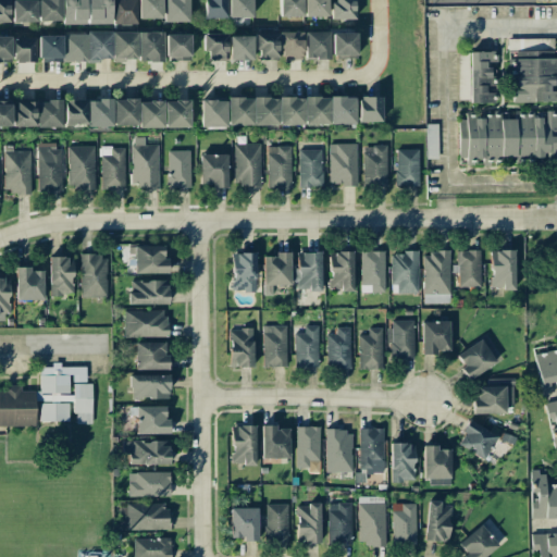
[(0,0),(0,22),(10,23),(9,0),(0,0)]
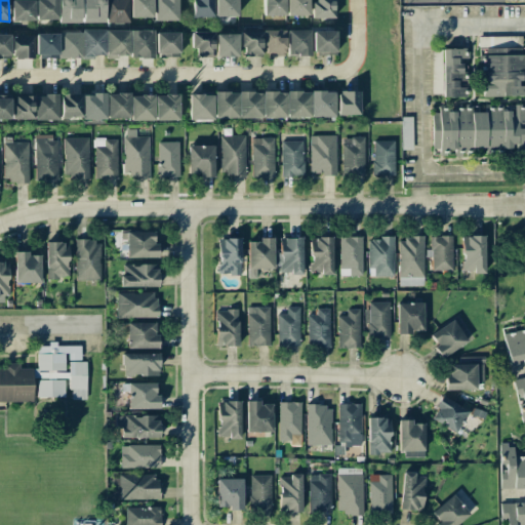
[(32,0),(17,0),(10,0),(10,22),(33,21),(32,0)]
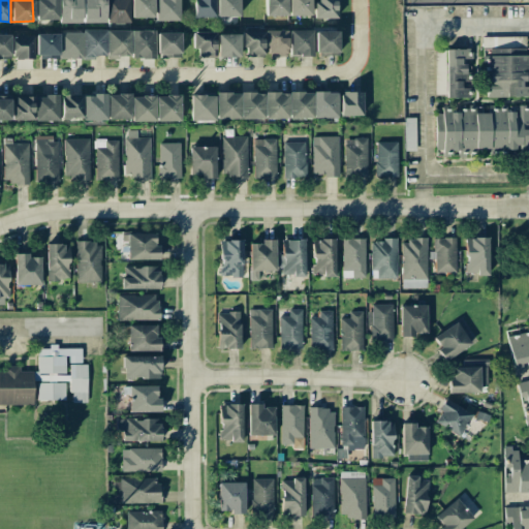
[(57,20),(56,0),(34,0),(35,21),(57,20)]
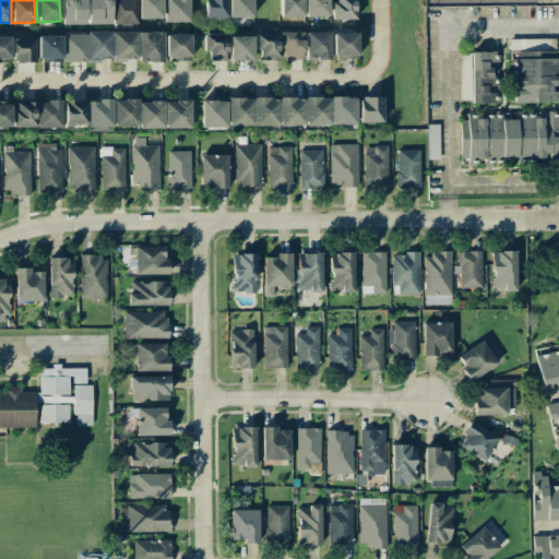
[(60,0),(61,24),(84,24),(84,0),(60,0)]
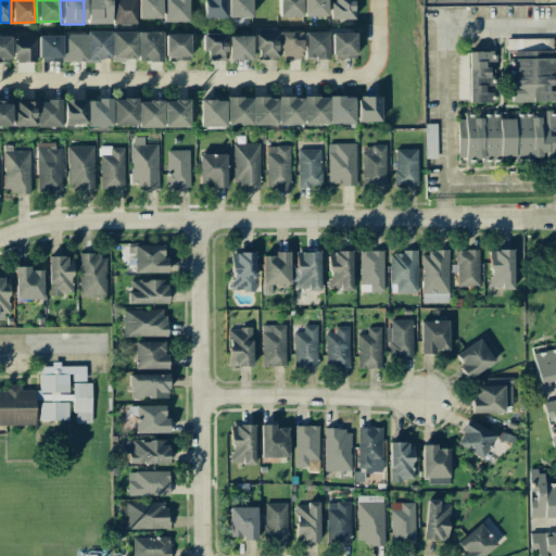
[(109,0),(86,0),(86,24),(110,24),(109,0)]
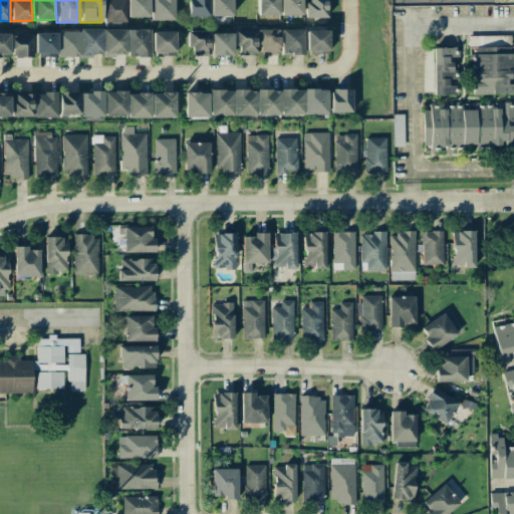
[(102,0),(103,22),(124,22),(123,0),(102,0)]
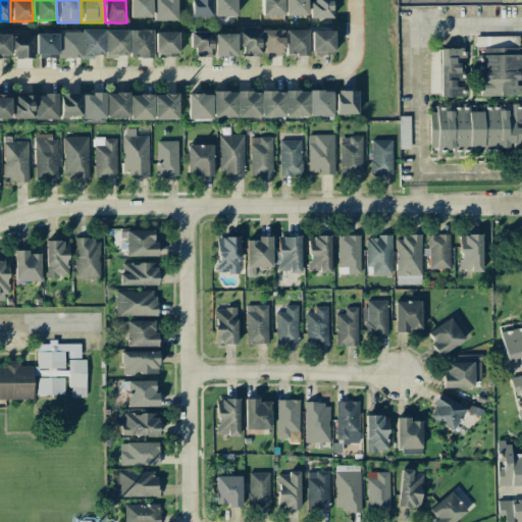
[(150,0),(128,0),(129,17),(151,17),(150,0)]
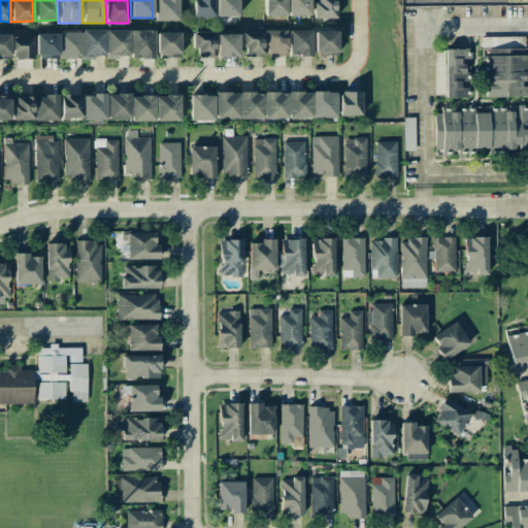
[(154,0),(155,21),(178,21),(177,0),(154,0)]
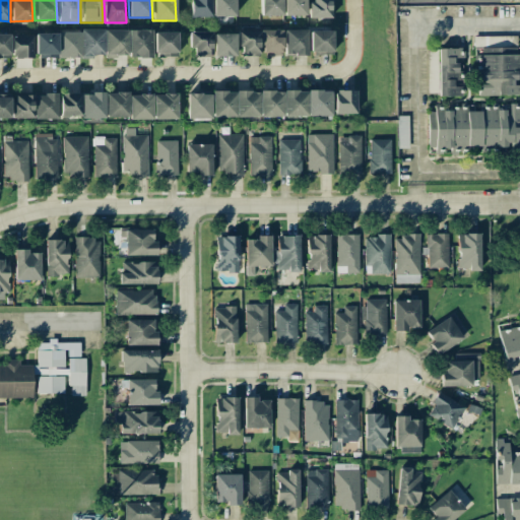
[(234,0),(189,0),(190,17),(235,16),(234,0)]
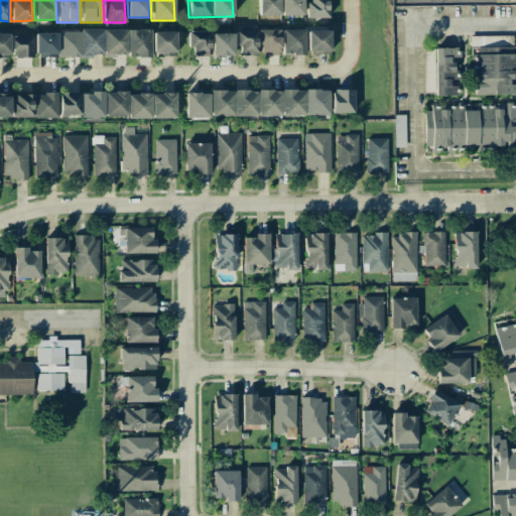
[(279,16),(278,0),(257,0),(258,15),(279,16)]
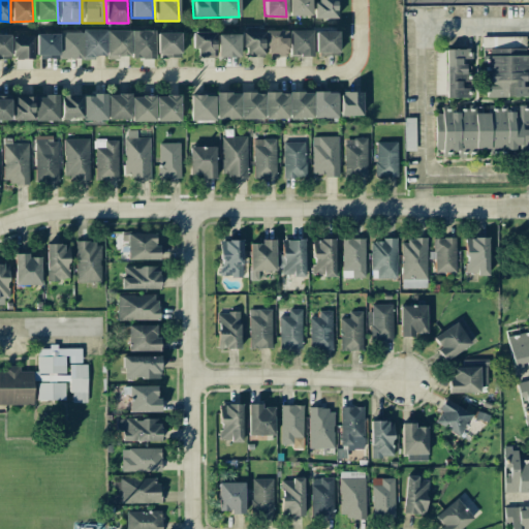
[(287,0),(287,17),(310,16),(310,0),(287,0)]
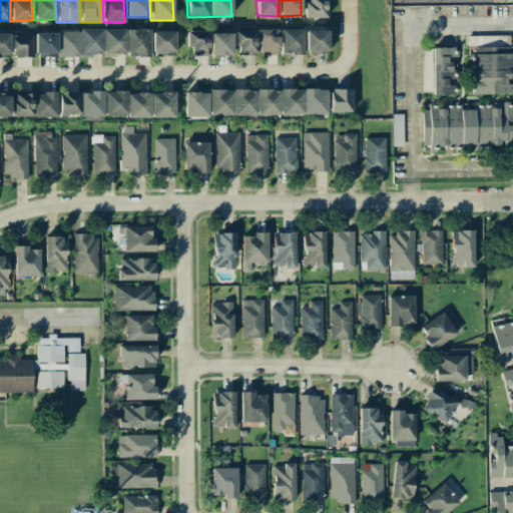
[(305,0),(306,18),(327,17),(326,0),(305,0)]
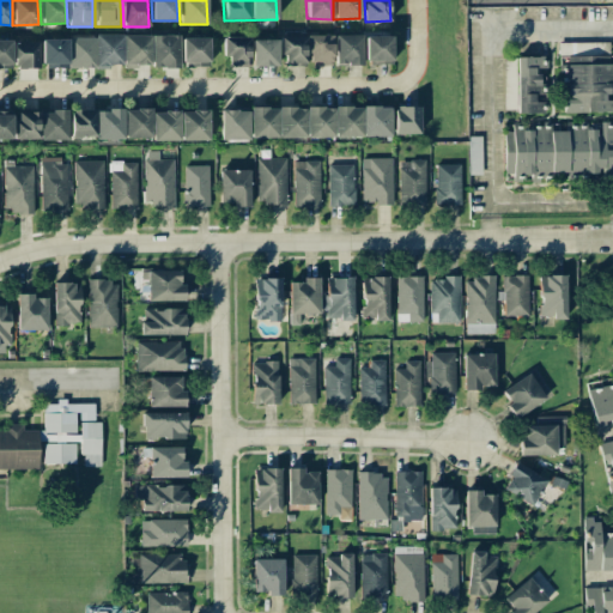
[(176,35),(152,35),(152,68),(177,67),(176,35)]
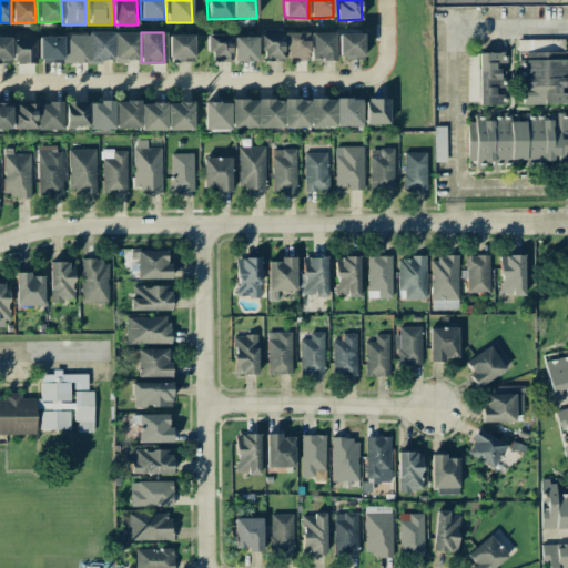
[(261,61),(283,61),(282,32),(260,33),(261,61)]
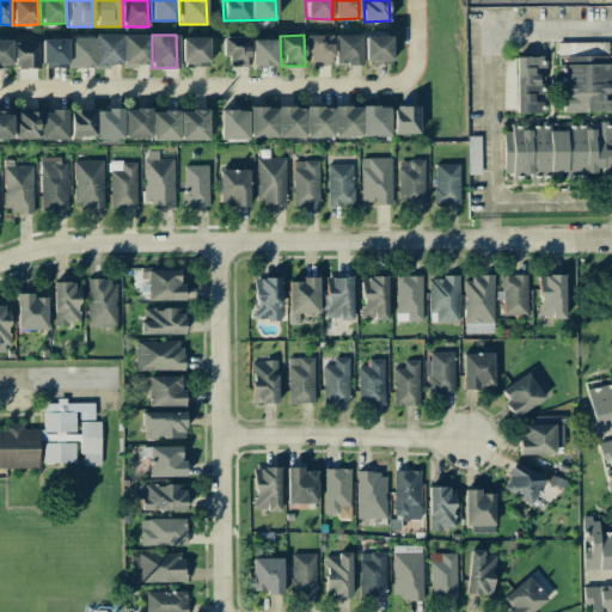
[(306,35),(307,65),(332,63),(331,35),(306,35)]
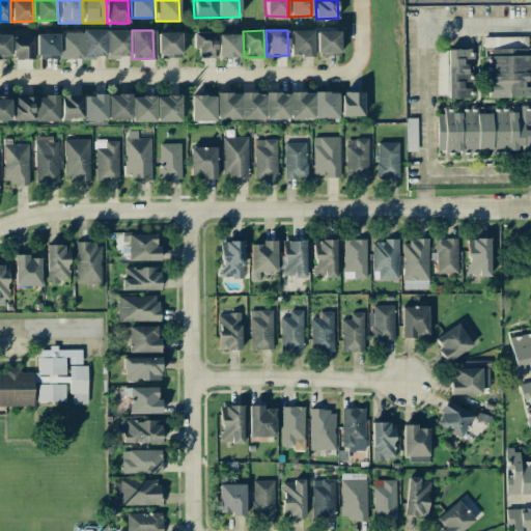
[(312,56),(312,30),(289,30),(290,56),(312,56)]
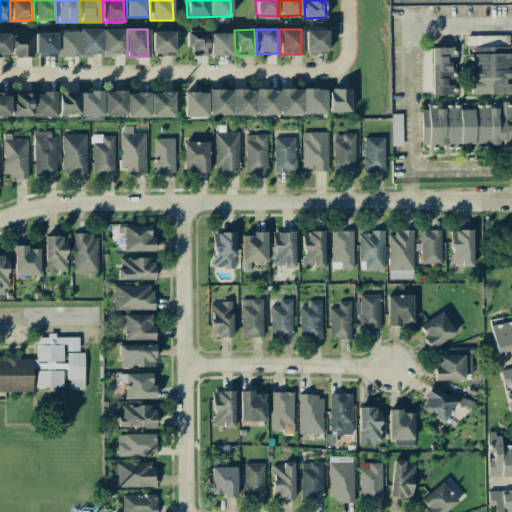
[(57,57),(92,57),(92,54),(104,54),(104,56),(126,56),(126,30),(57,30),(57,57)]
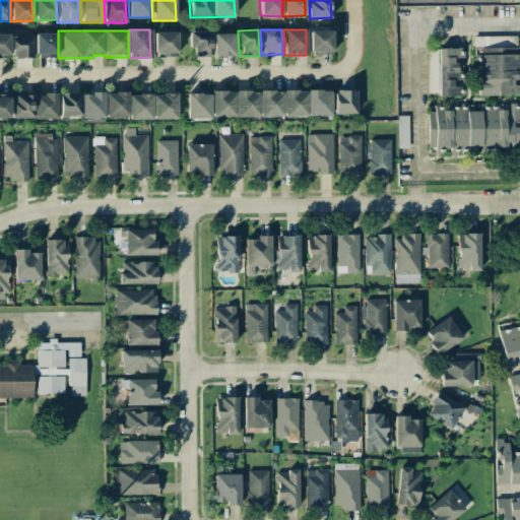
[(331,53),(331,30),(309,30),(309,53),(331,53)]
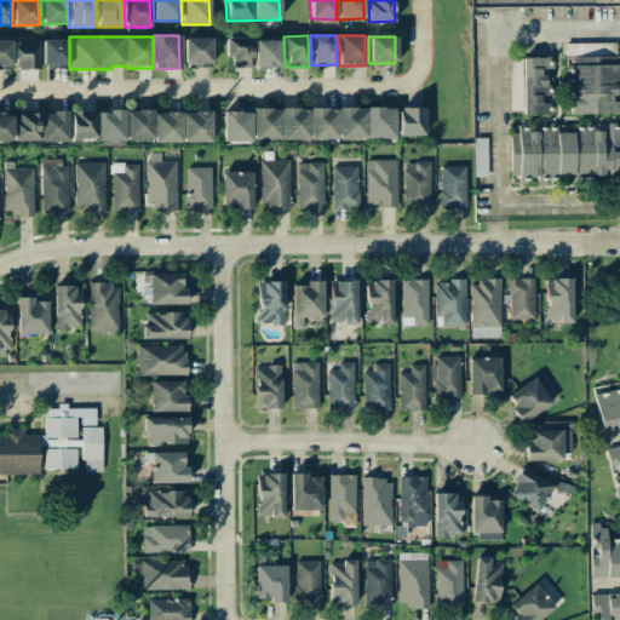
[(251,38),(227,38),(228,68),(252,67),(251,38)]
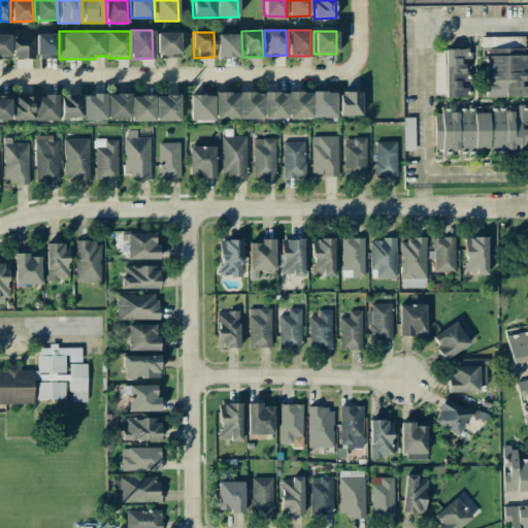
[(178,33),(156,33),(156,58),(179,57),(178,33)]
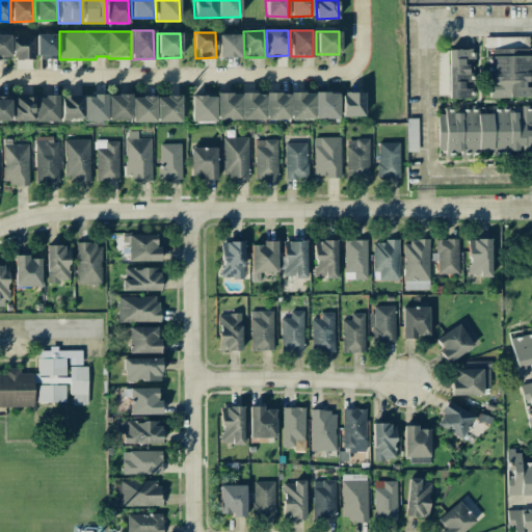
[(0,58),(9,58),(9,34),(0,34),(0,58)]
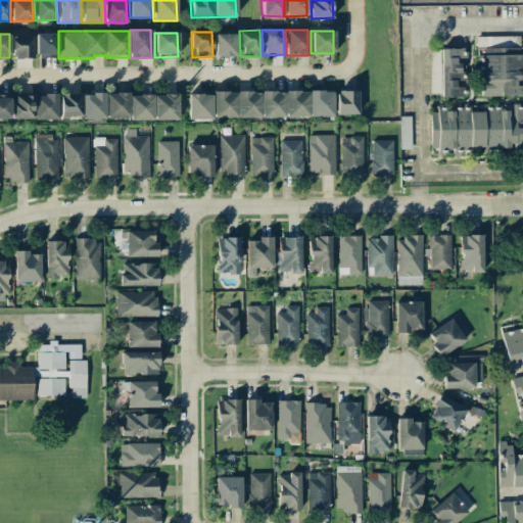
[(56,34),(35,34),(36,58),(56,58),(56,34)]
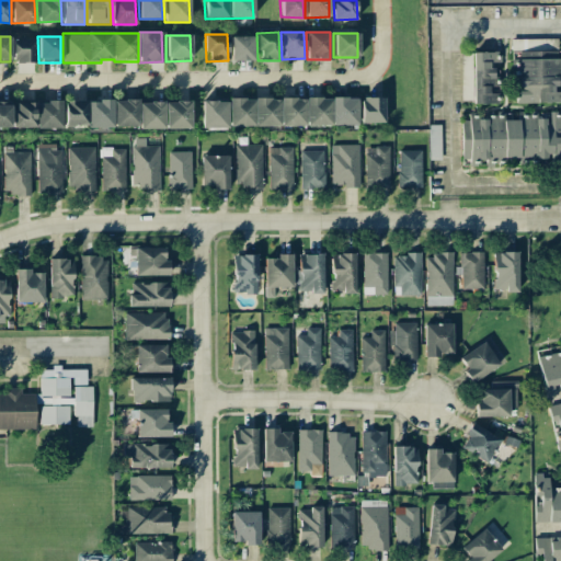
[(253,36),(230,36),(229,60),(253,60),(253,36)]
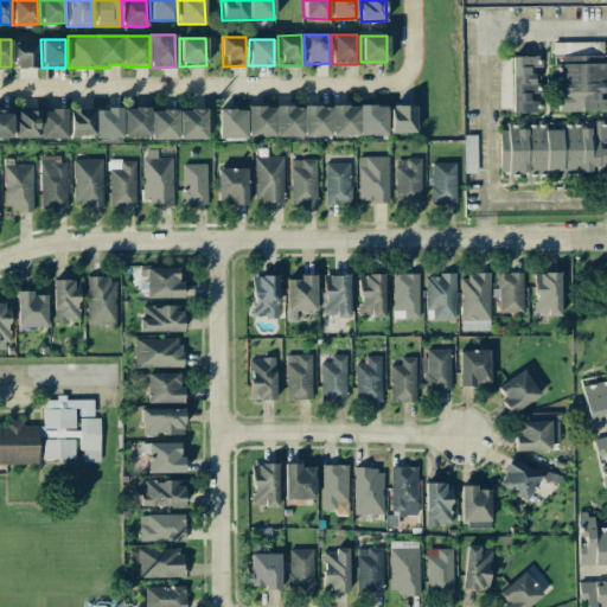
[(13,42),(13,68),(37,66),(37,42),(13,42)]
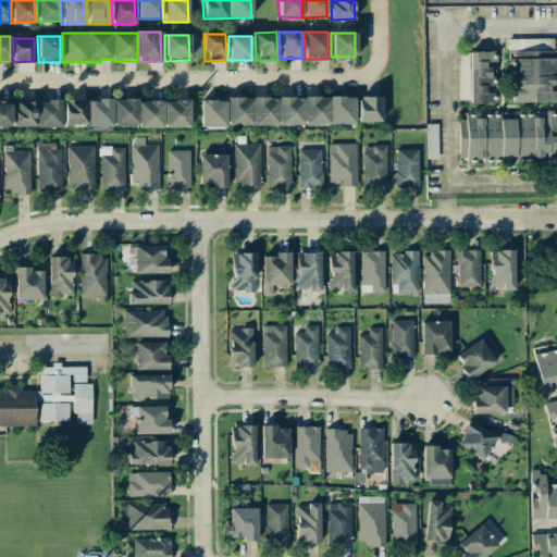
[(514,102),(556,101),(556,90),(554,91),(553,77),(556,77),(556,50),(520,51),(519,39),(507,39),(508,51),(511,51),(512,88),(514,102)]
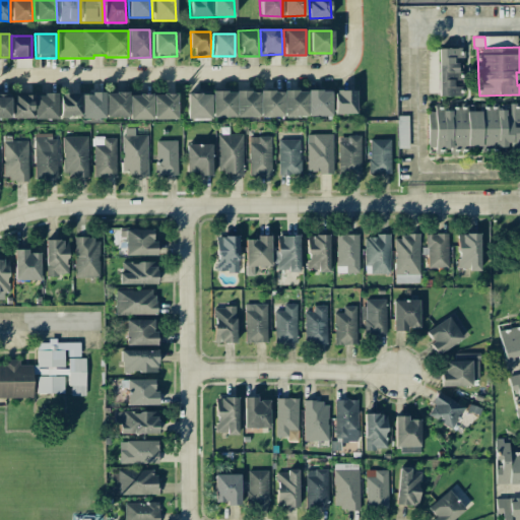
[(438,96),(460,95),(460,58),(463,58),(463,48),(438,49),(438,96)]
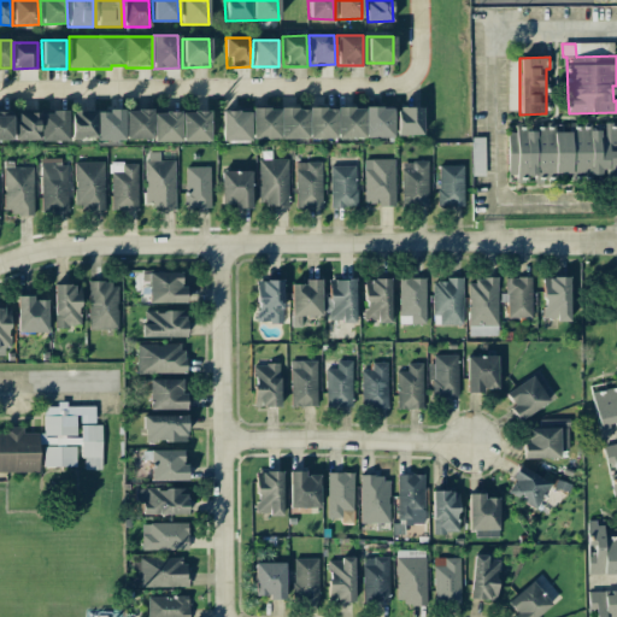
[(252,139),(393,137),(393,107),(252,109),(252,139)]
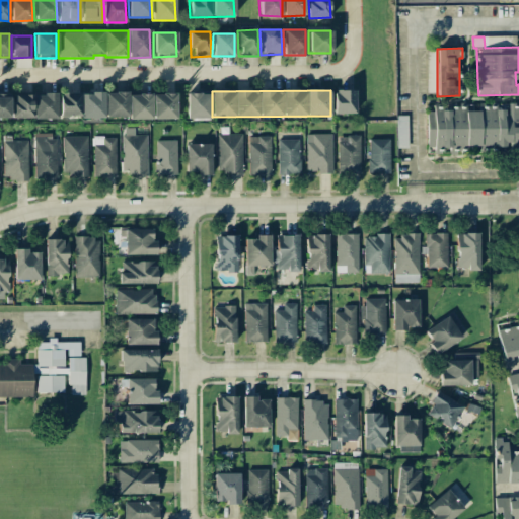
[(355,114),(355,90),(332,90),(332,114),(355,114)]
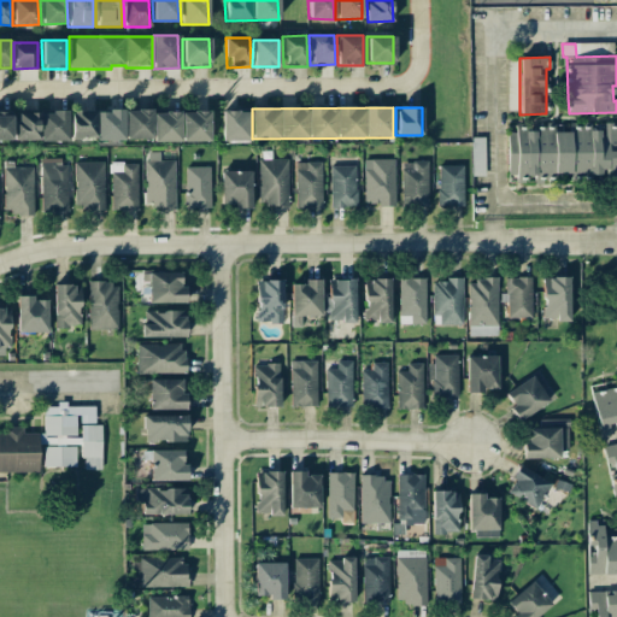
[(95,110),(70,111),(71,137),(97,137),(95,110)]
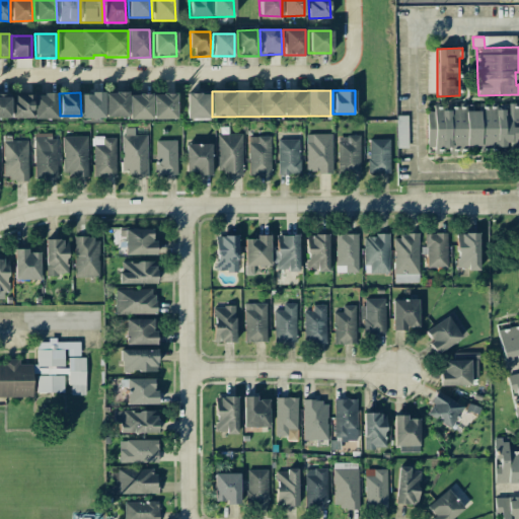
[(152,118),(152,92),(81,93),(81,119),(152,118)]
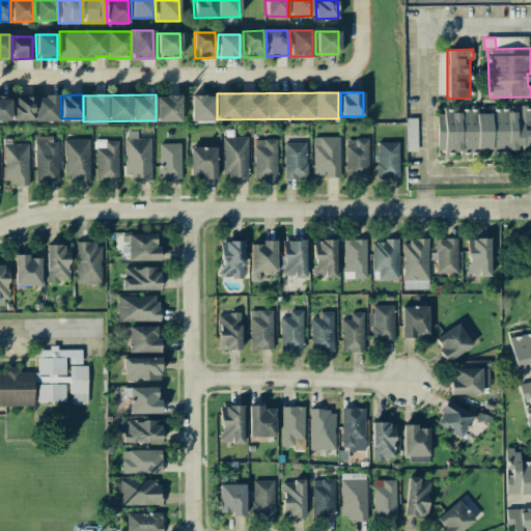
[(12,121),(58,120),(57,95),(12,96),(12,121)]
